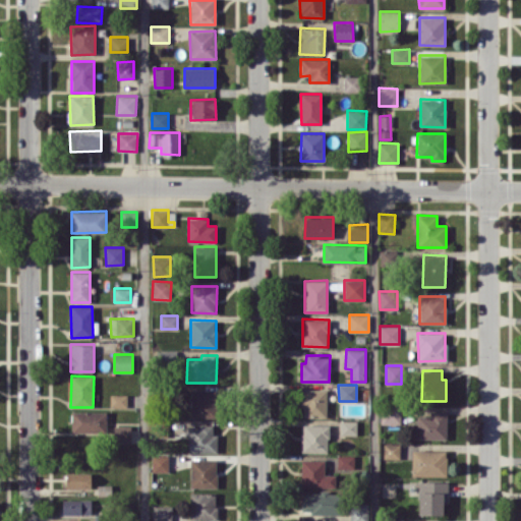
[(326,417),(327,389),(302,389),(301,416),(326,417)]
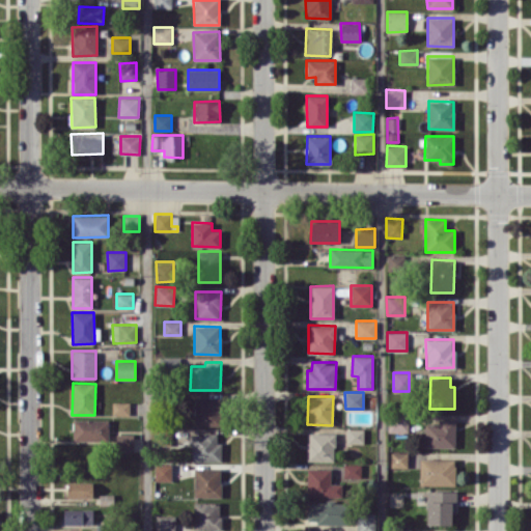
[(220,425),(221,398),(195,397),(195,425),(220,425)]
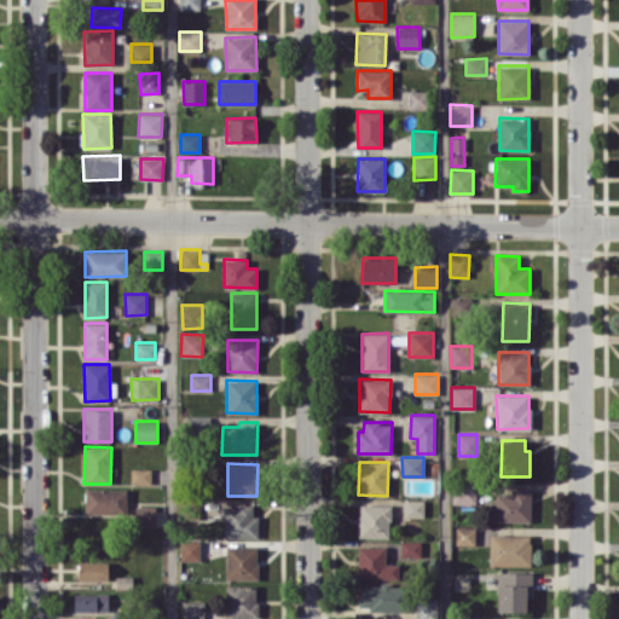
[(132,484),(151,482),(150,468),(132,468),(132,484)]
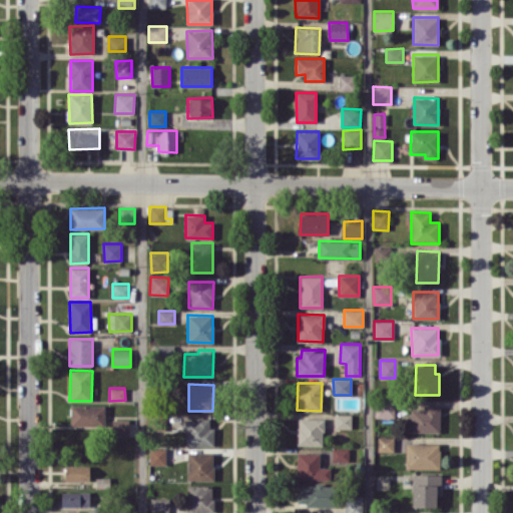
[(394,418),(394,398),(376,398),(375,417),(394,418)]
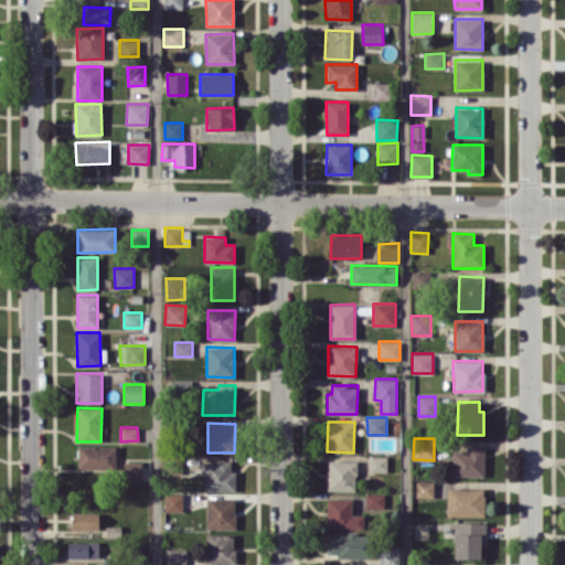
[(77,468),(115,469),(115,446),(77,445),(77,468)]
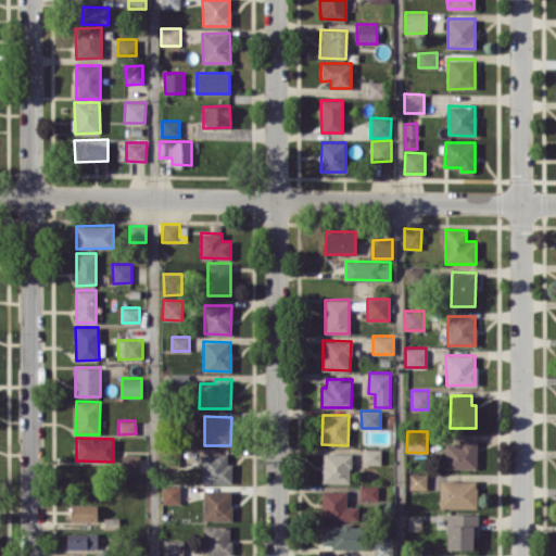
[(476,468),(477,439),(457,439),(457,443),(444,443),(444,468),(476,468)]
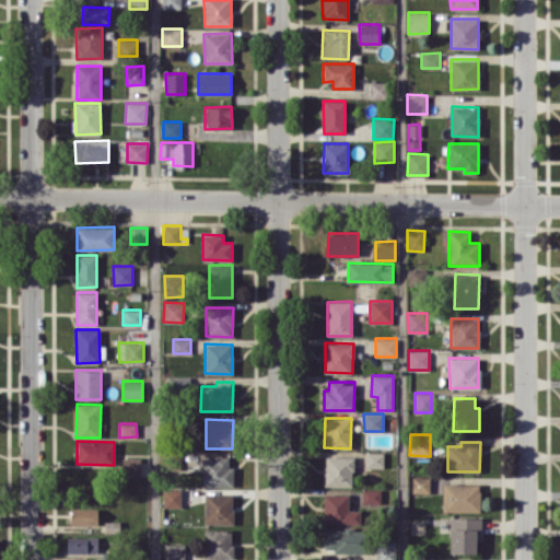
[(384,467),(383,452),(365,452),(365,467),(384,467)]
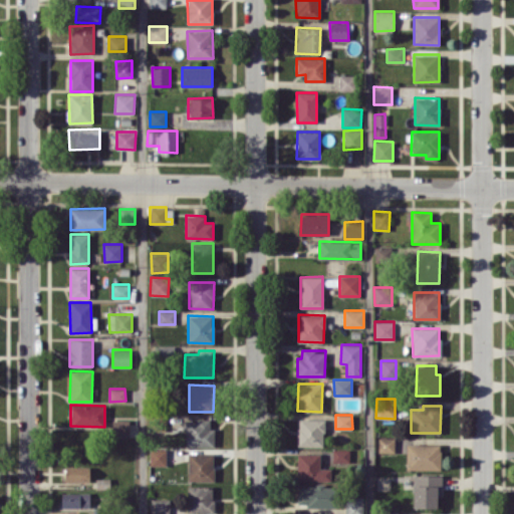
[(129,437),(130,420),(112,419),(112,437),(129,437)]
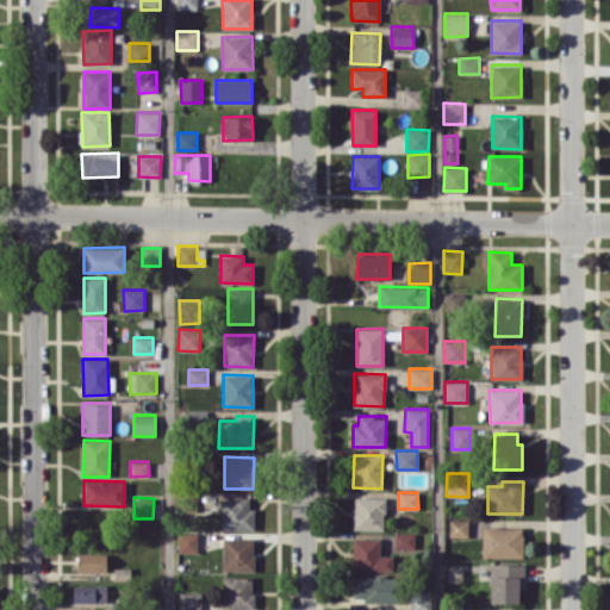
[(353,529),(384,529),(384,497),(353,497),(353,529)]
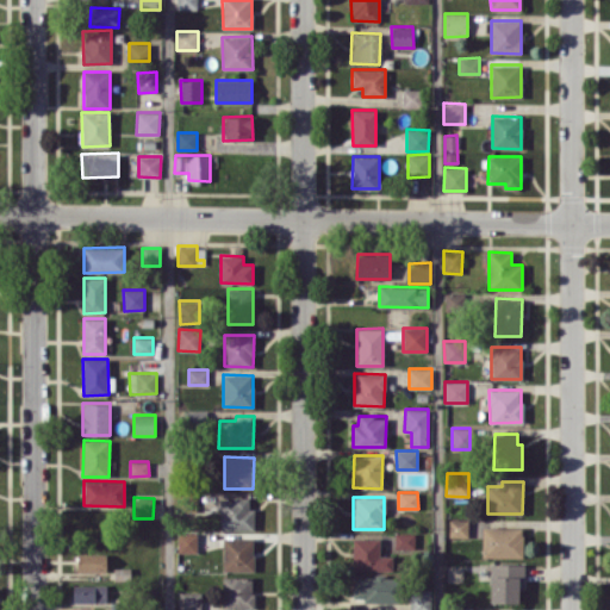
[(222,529),(254,530),(255,509),(248,509),(248,498),(222,498),(222,529)]
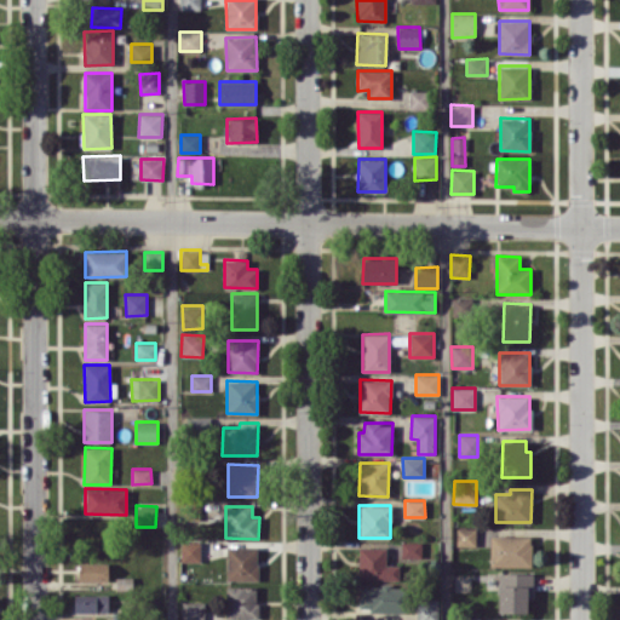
[(457,545),(475,545),(475,527),(457,528),(457,545)]
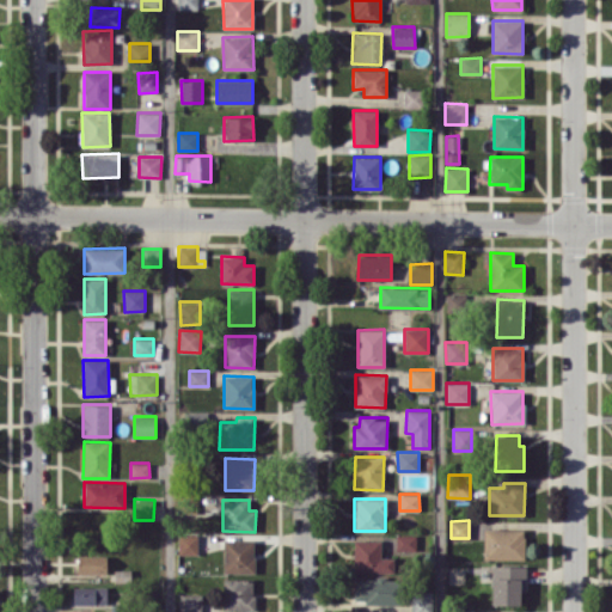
[(483,558),(525,560),(525,530),(483,528),(483,558)]
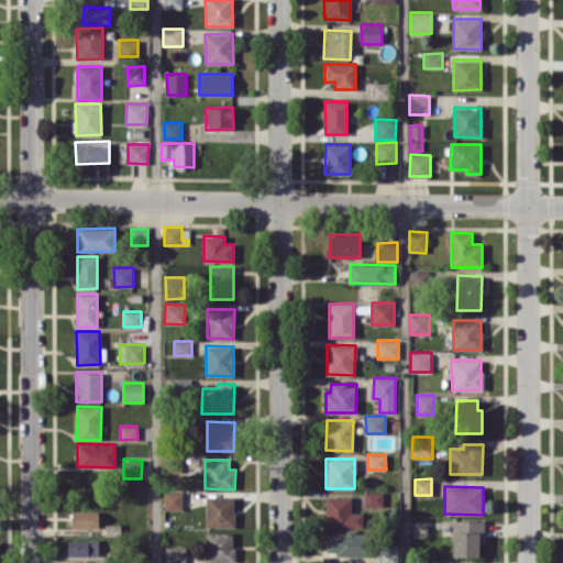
[(164,509),(181,510),(183,492),(164,492),(164,509)]
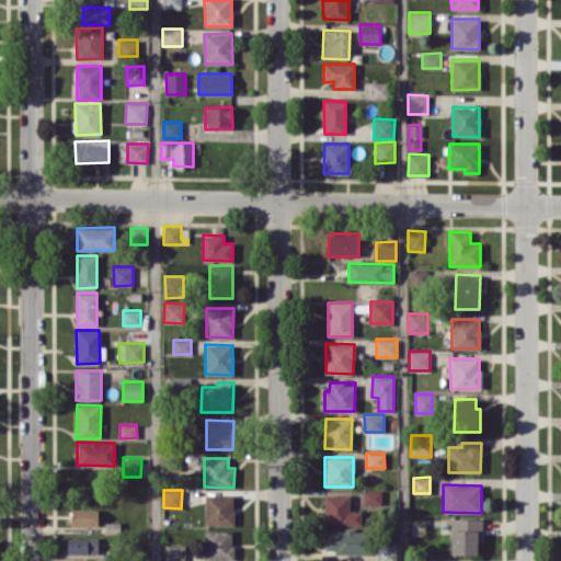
[(381,504),(380,490),(363,490),(364,505),(381,504)]
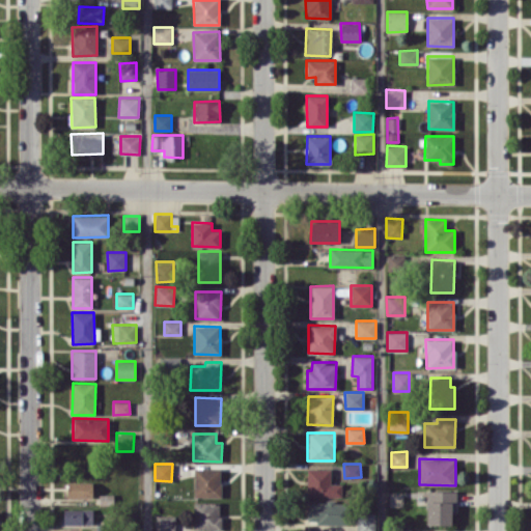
[(194,496),(221,497),(221,468),(194,468),(194,496)]
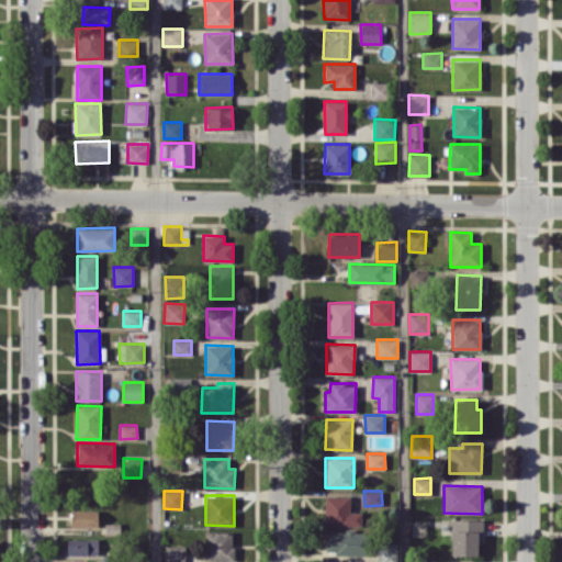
[(351,525),(351,495),(325,495),(325,525),(351,525)]
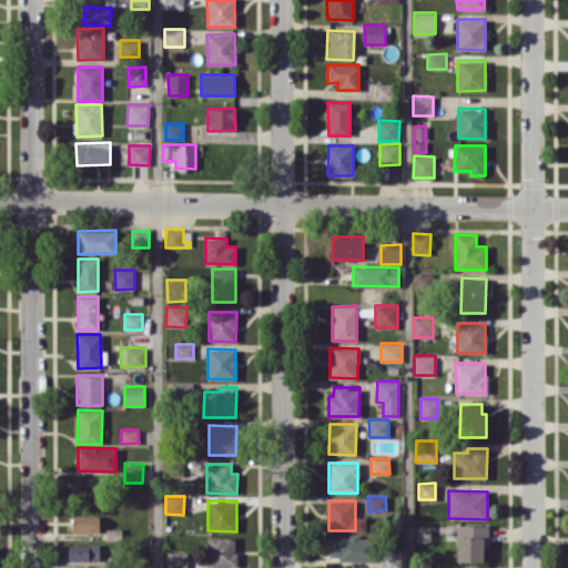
[(99,533),(100,516),(72,515),(72,531),(99,533)]
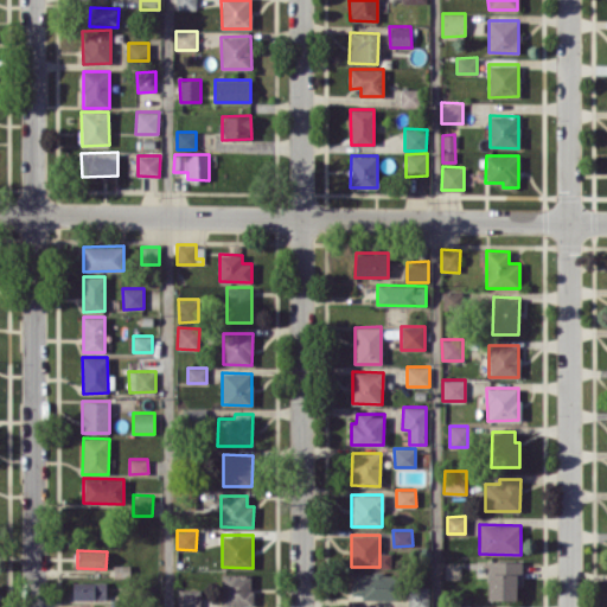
[(487,599),(516,599),(517,586),(521,586),(522,561),(489,561),(487,599)]
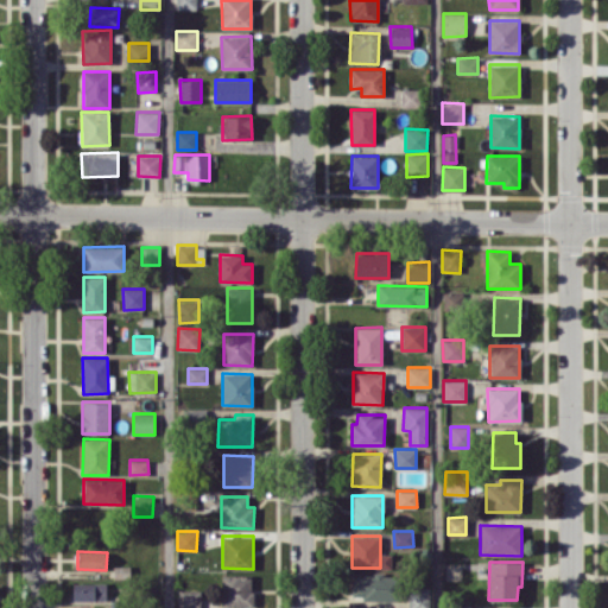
[(130,565),(113,565),(113,577),(130,577),(130,565)]
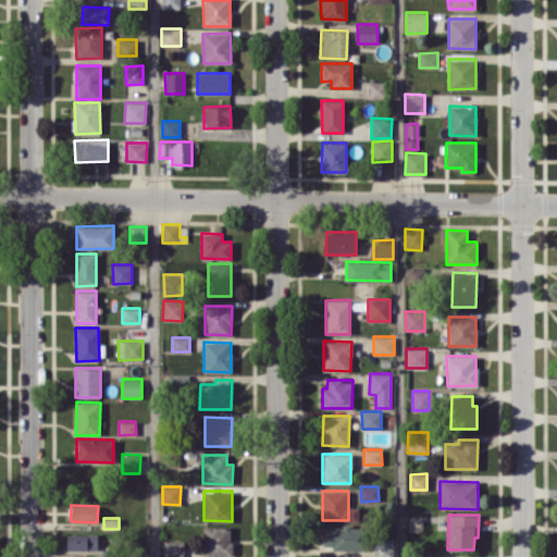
[(203,555),(231,555),(232,527),(203,525),(203,555)]
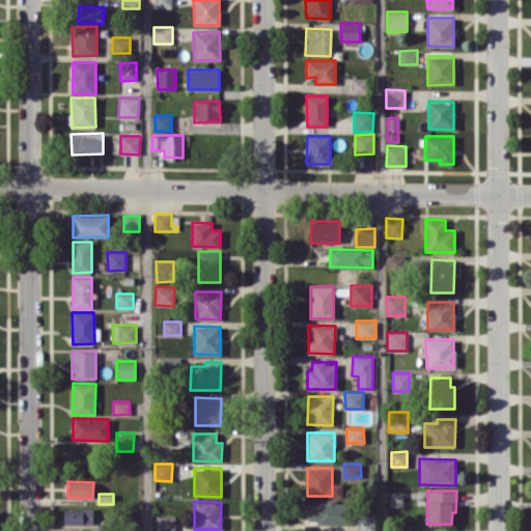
[(307,523),(346,524),(346,503),(307,502),(307,523)]
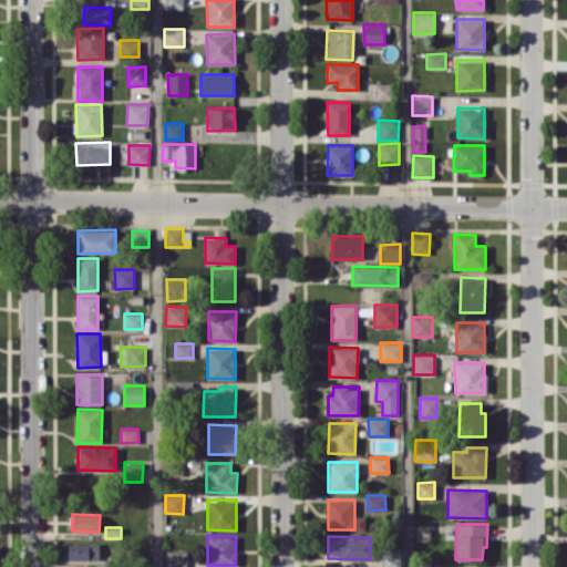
[(100,543),(68,544),(69,560),(100,559),(100,543)]
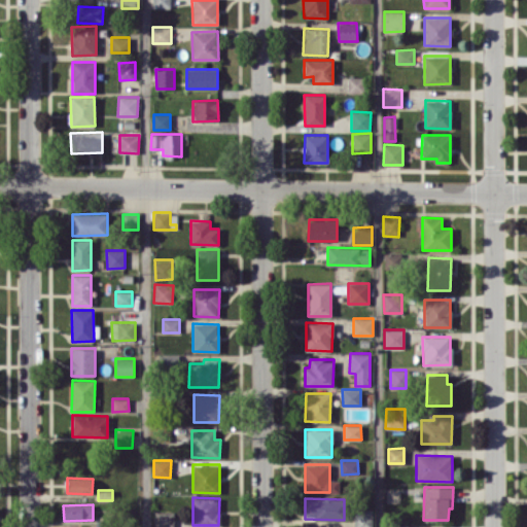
[(372,526),(373,508),(354,508),(353,526),(372,526)]
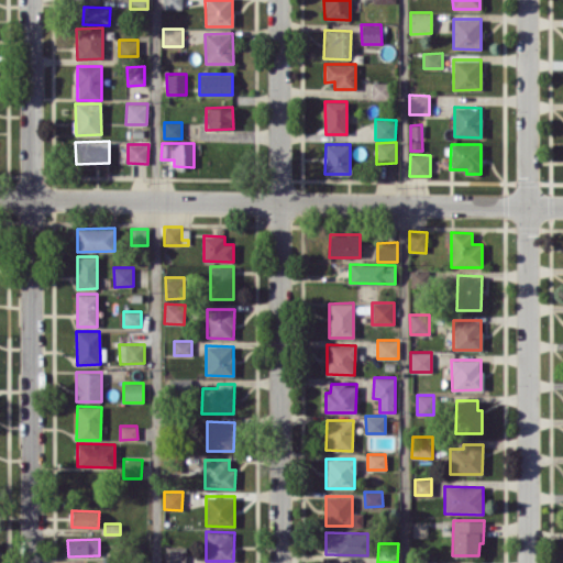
[(165,562),(173,562),(185,562),(186,547),(166,545),(165,562)]
